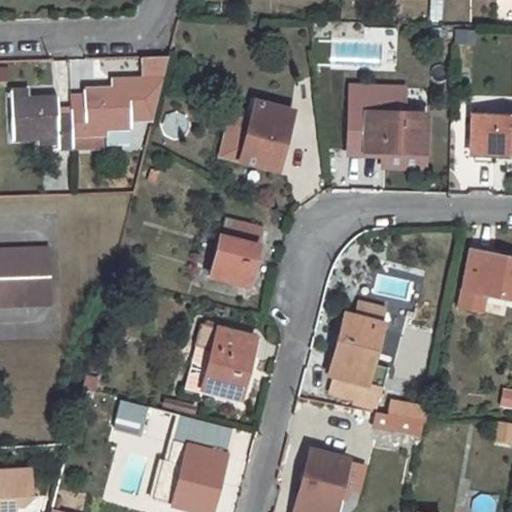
[(392,46),(395,46),(396,27),(342,24),(341,39),(331,38),(330,61),(391,65),(392,46)]
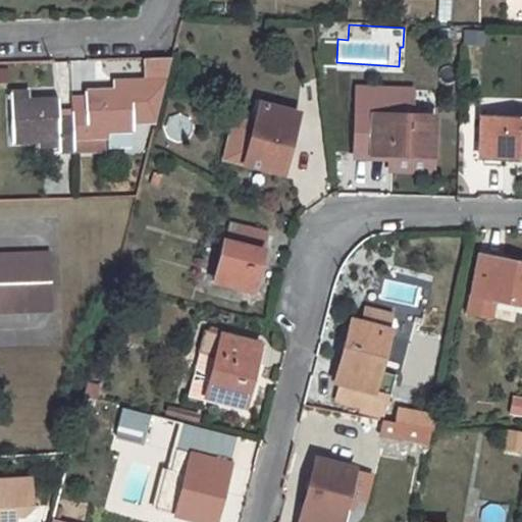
[(463,25),(463,45),(479,45),(480,27),(463,25)]
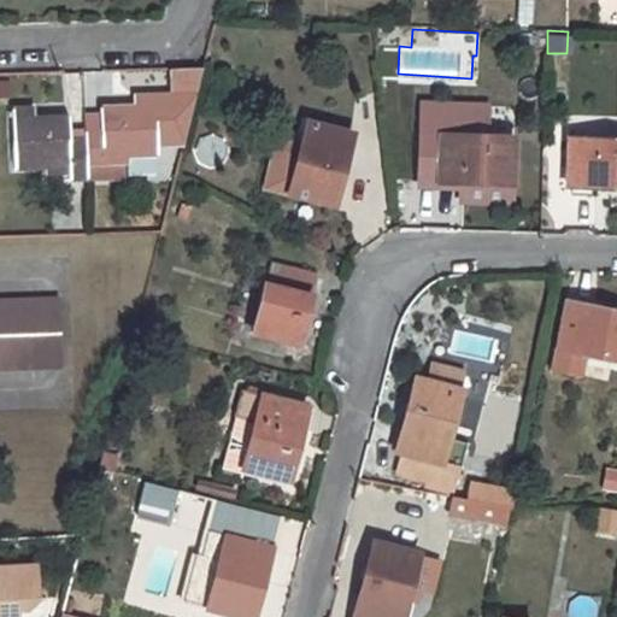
[(198,84),(203,66),(170,68),(170,86),(198,84)]
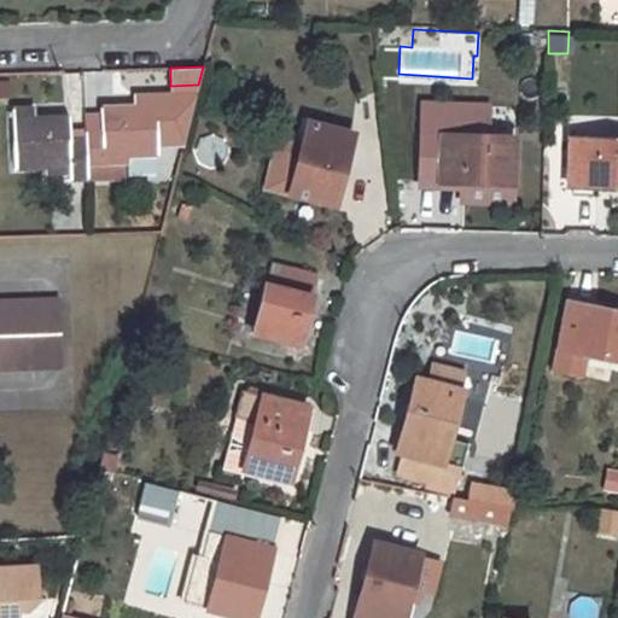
[(179,127),(176,140),(185,140),(196,94),(178,95),(179,127)]
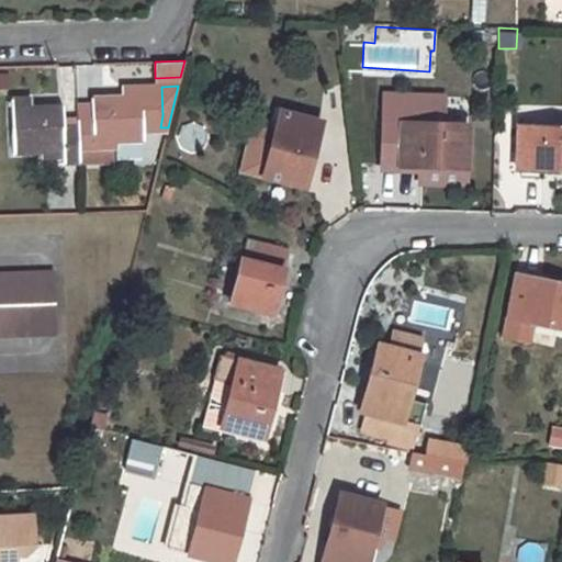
[(161,87),(123,88),(123,97),(91,98),(92,120),(78,122),(78,128),(65,128),(64,105),(32,108),(31,99),(12,99),(13,152),(43,152),(43,155),(64,155),(65,161),(113,159),(113,141),(143,138),(143,128),(160,127),(163,115),(161,87)]
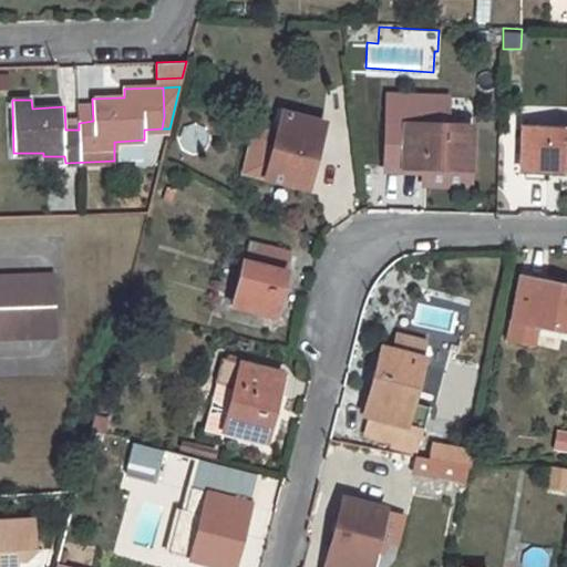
[(78,109),(79,123),(93,121),(92,107),(78,109)]
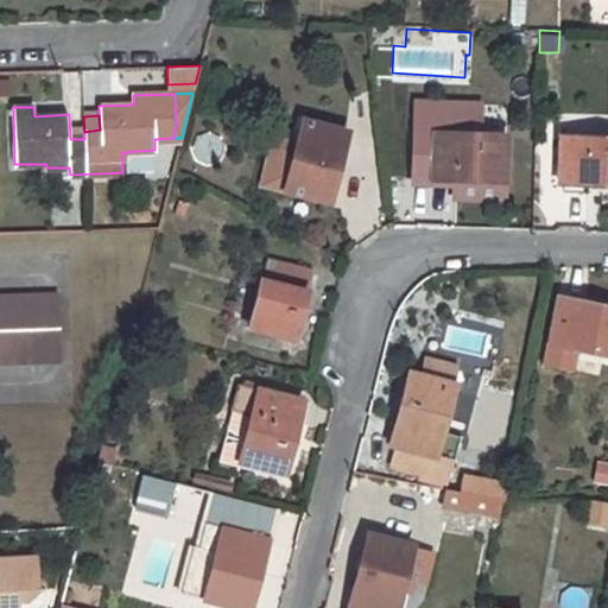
[(302,120),(284,190),(329,201),(347,132),(302,120)]
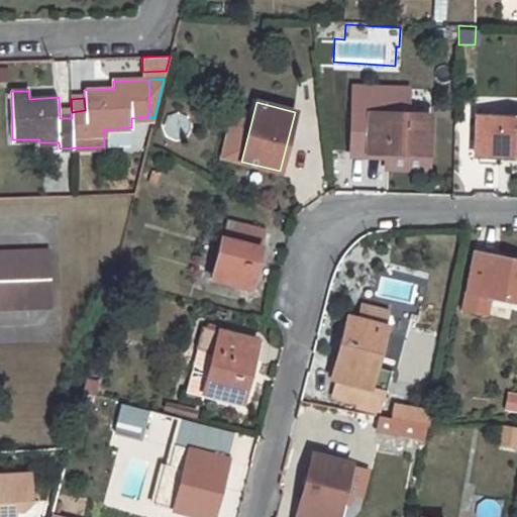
[(370,112),(369,151),(429,154),(429,115),(370,112)]
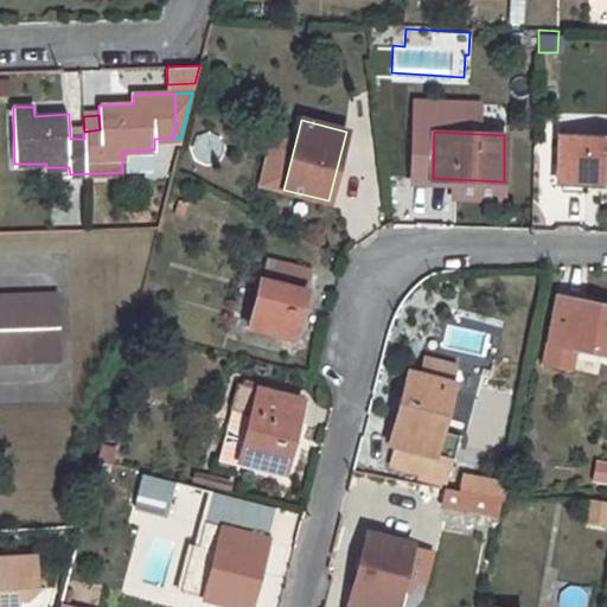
[(606,138),(560,136),(558,183),(606,184),(606,138)]
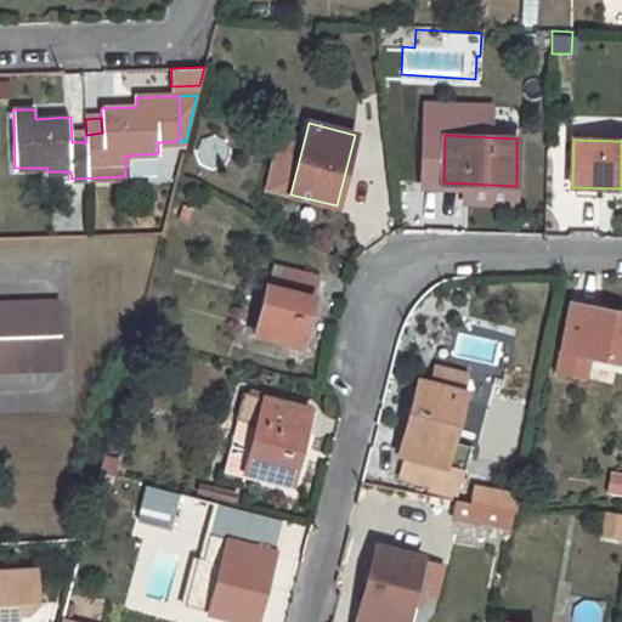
[(156,176),(156,160),(129,160),(129,176),(156,176)]
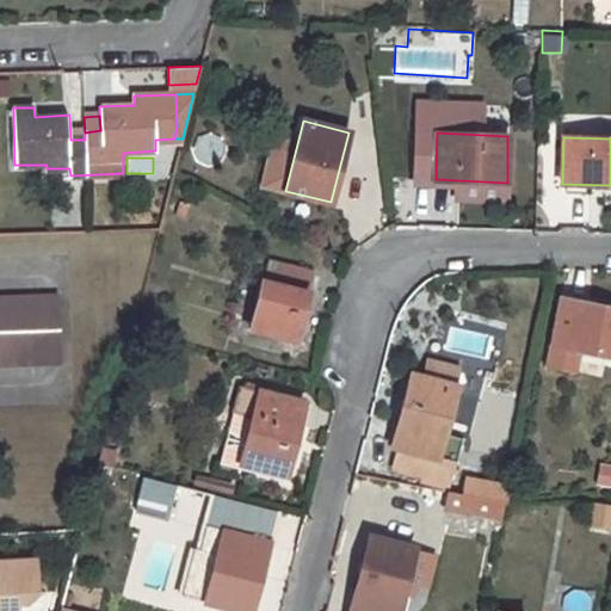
[(269,260),(251,329),(295,341),(313,271),(269,260)]
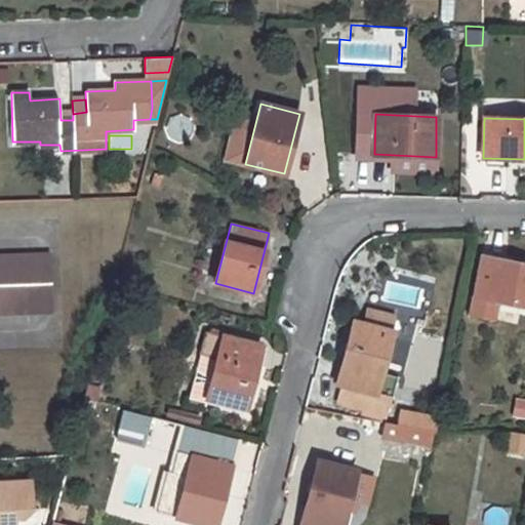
[(51,253),(0,254),(0,314),(54,313),(51,253)]
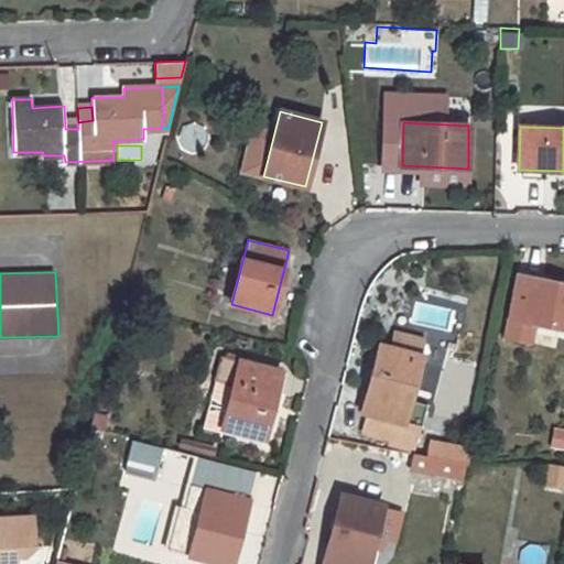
[(563,285),(520,277),(510,318),(507,338),(530,343),(534,324),(563,329),(563,285)]
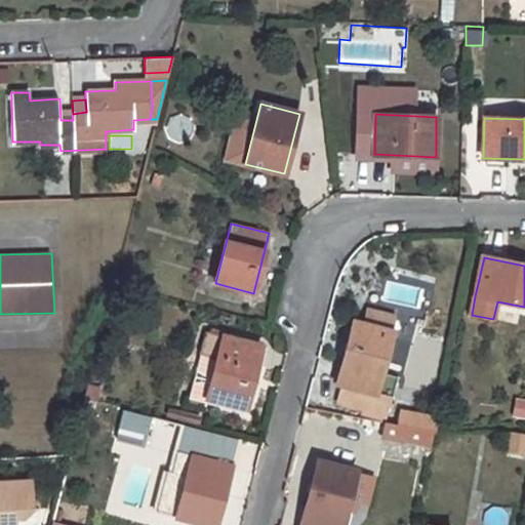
[(110,314),(106,326),(115,329),(119,316),(110,314)]
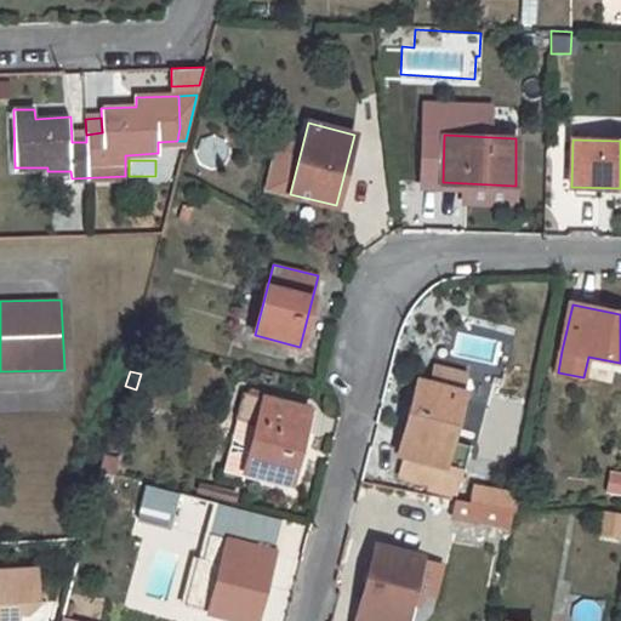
[(419,381),(399,455),(448,466),(465,394),(419,381)]
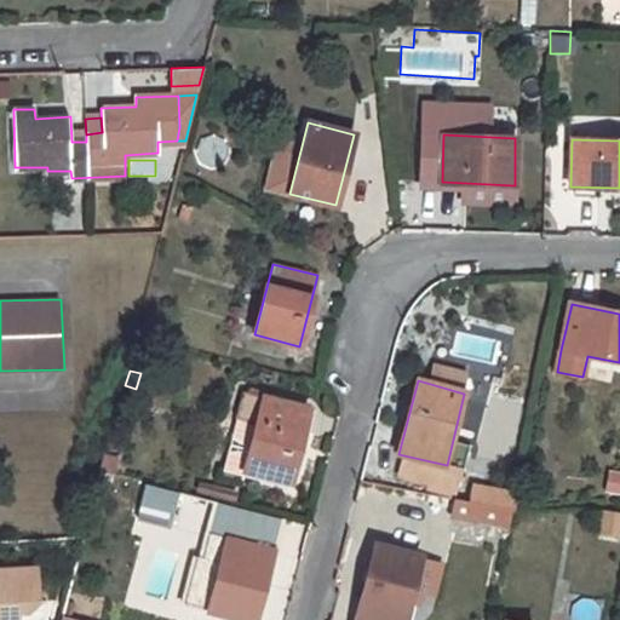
[(245,390),(237,415),(225,469),(239,472),(246,469),(292,481),(310,407),(245,390)]
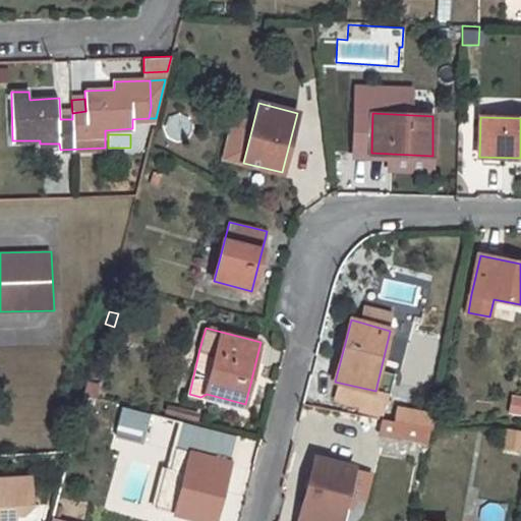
[(381,369),(375,391),(394,396),(398,373),(381,369)]
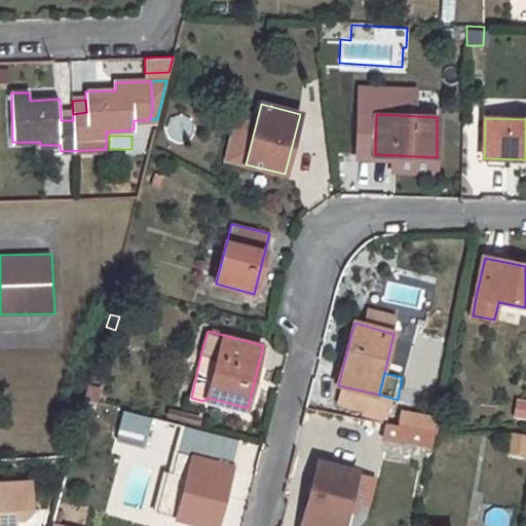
[(88,383),(85,398),(98,401),(102,387),(88,383)]
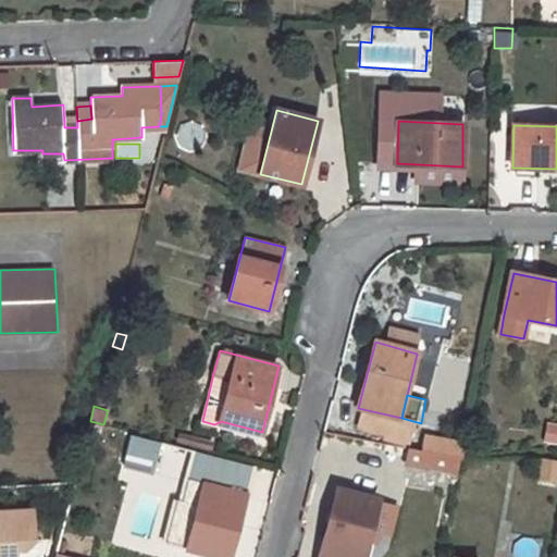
[(556,423),(546,421),(542,443),(556,446),(556,423)]
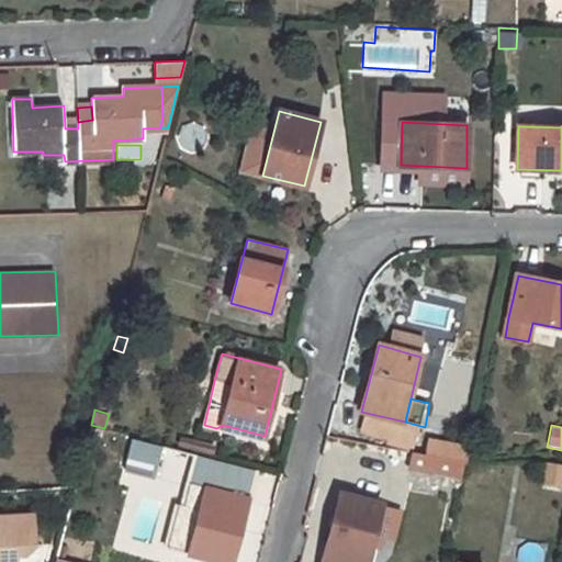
[(441,444),(439,456),(463,461),(465,449),(441,444)]
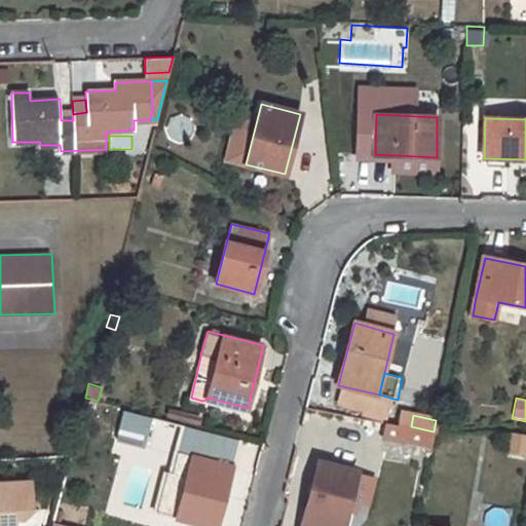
[(410,433),(408,443),(430,448),(433,437),(410,433)]
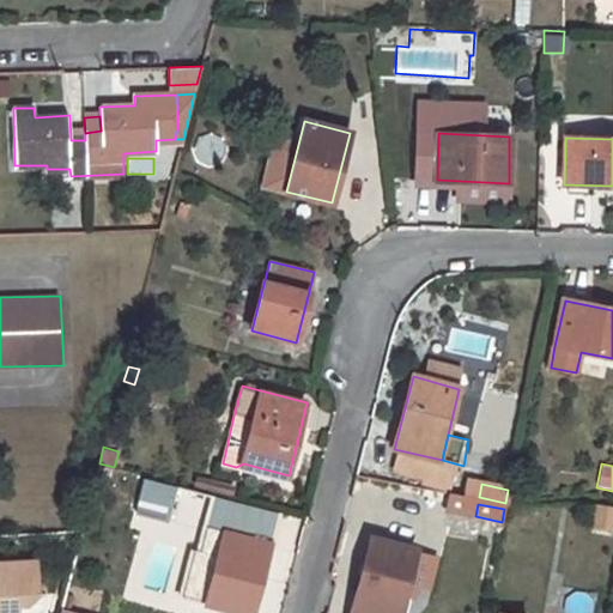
[(612,508),(594,507),(592,533),(612,535),(612,508)]
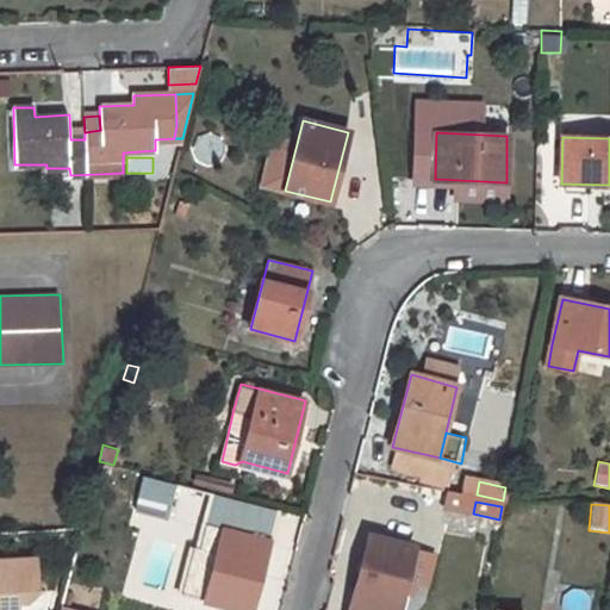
[(207,524),(203,543),(219,548),(207,601),(241,609),(250,609),(271,540),(207,524)]
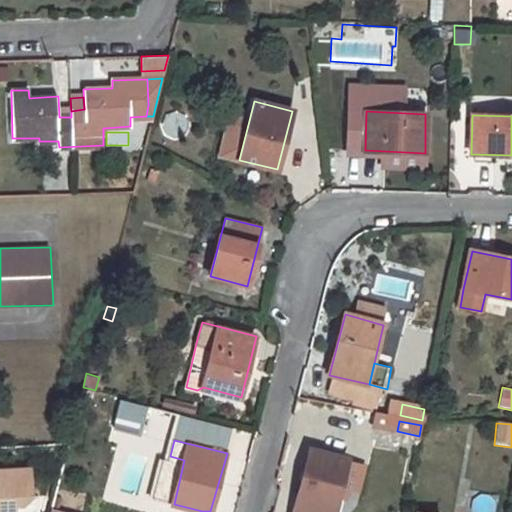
[(310,448),(292,511),(333,511),(348,460),(310,448)]
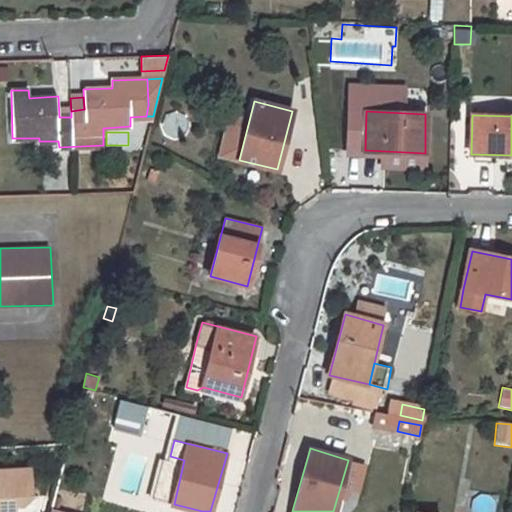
[(0,511),(35,511),(39,497),(30,495),(29,469),(0,470),(0,511)]
